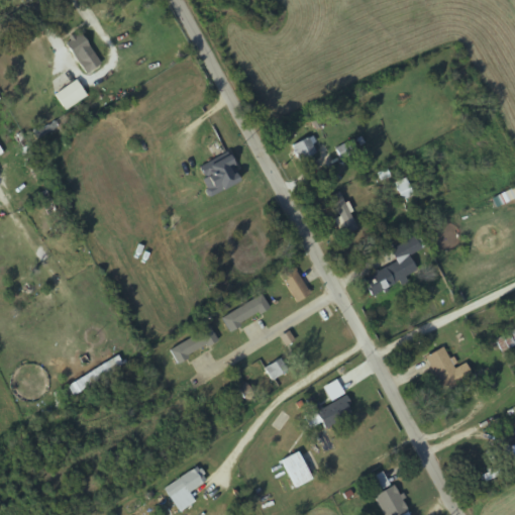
[(56,94),(65,107),(81,96),(71,83),(56,94)]
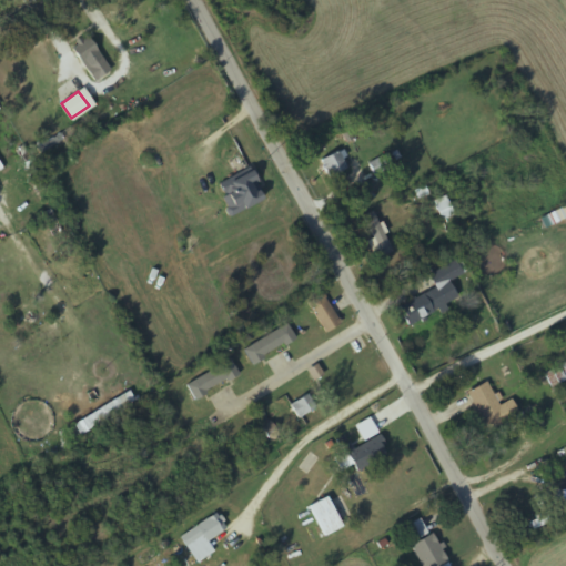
[(331,177),(350,167),(340,149),(322,159),(331,177)]
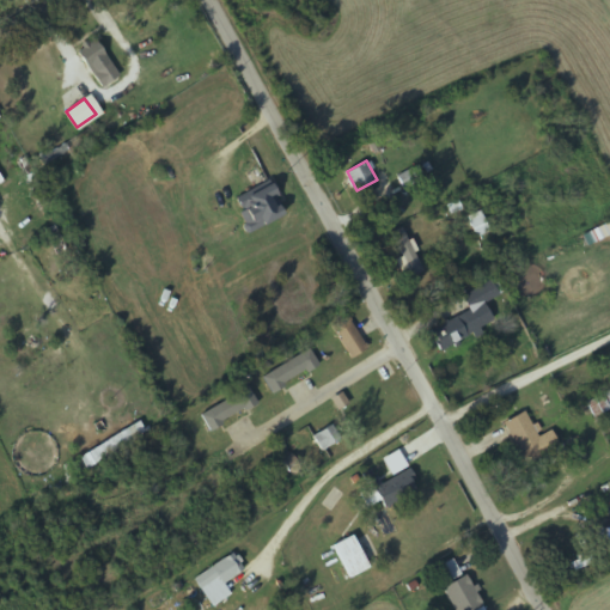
[(275,224),(279,189),(248,185),(243,220),(275,224)]
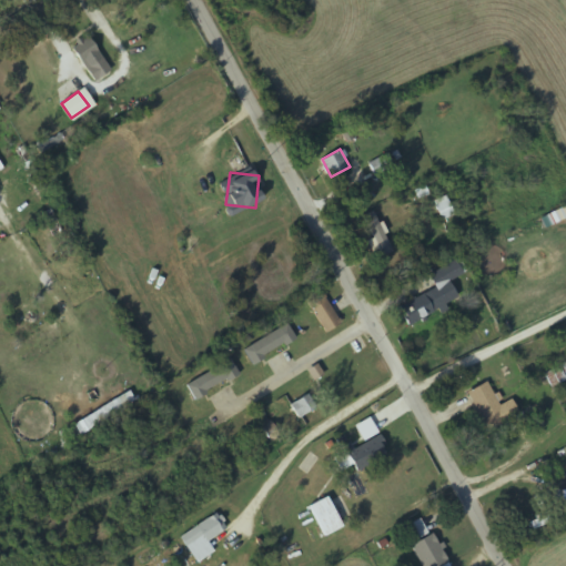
[(456,213),(447,195),(436,201),(445,219),(456,213)]
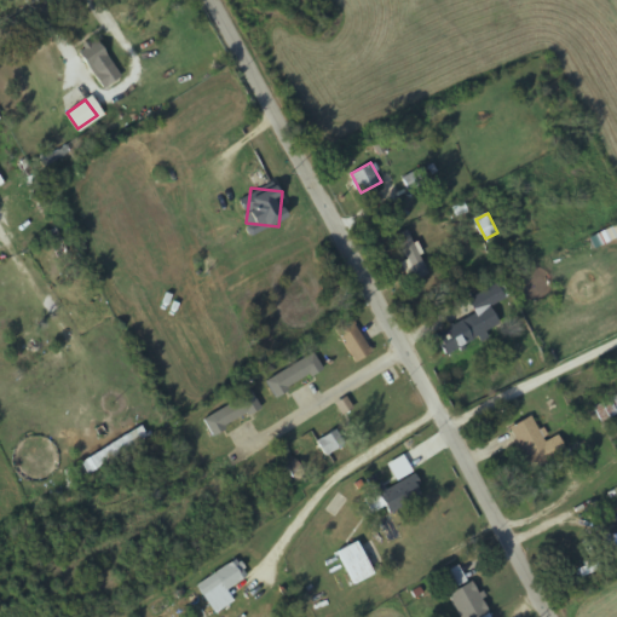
[(397,235),(419,277),(430,271),(408,229),(397,235)]
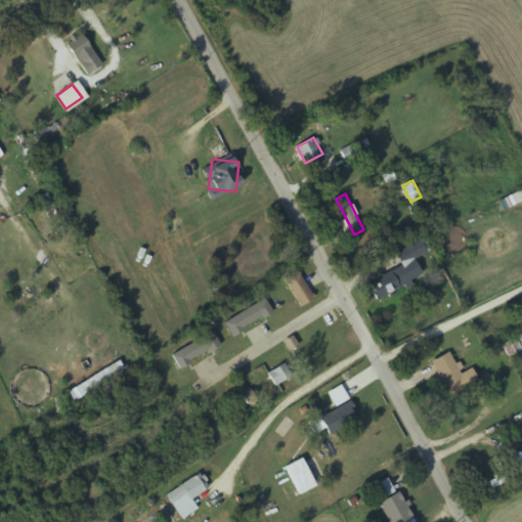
[(424,276),(416,258),(432,251),(426,237),(396,251),(402,266),(368,281),(377,298),(424,276)]
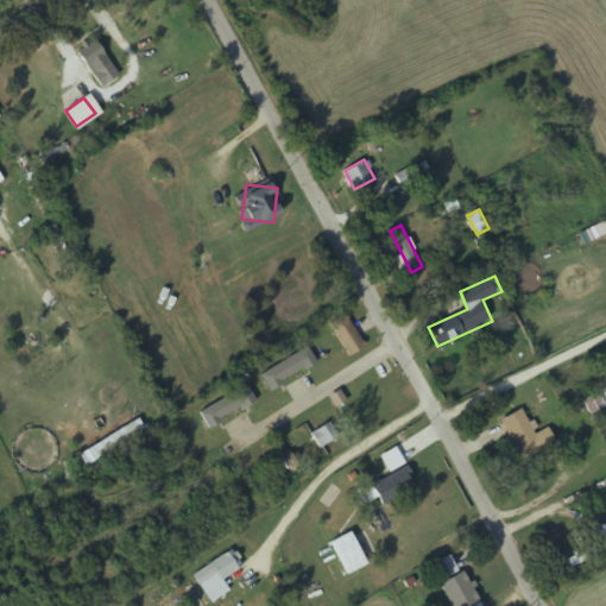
[(332,322),(349,354),(366,346),(348,314),(332,322)]
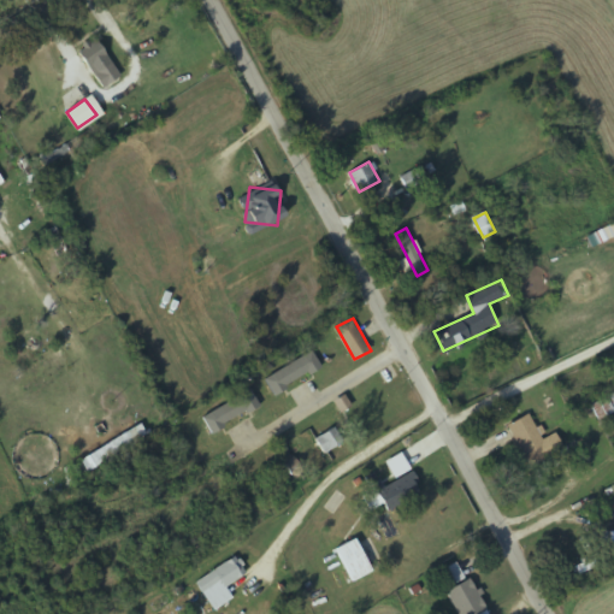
[(265,376),(272,393),(323,370),(316,353),(265,376)]
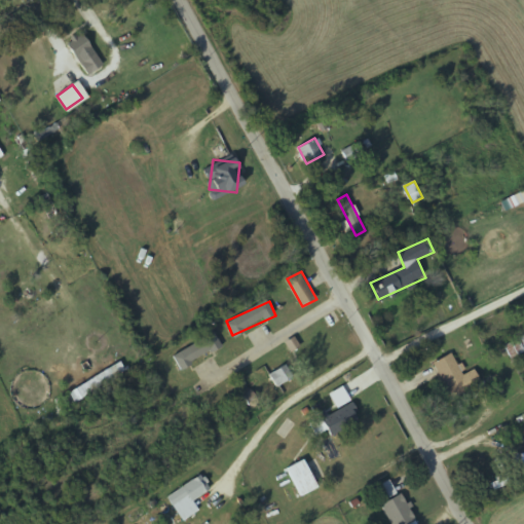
[(182,370),(222,345),(214,331),(173,356),(182,370)]
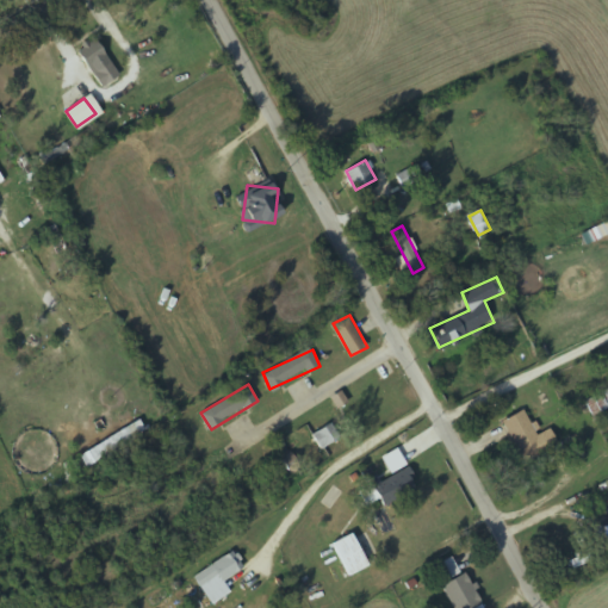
[(504,419),(523,461),(559,447),(551,428),(538,434),(527,409),(504,419)]
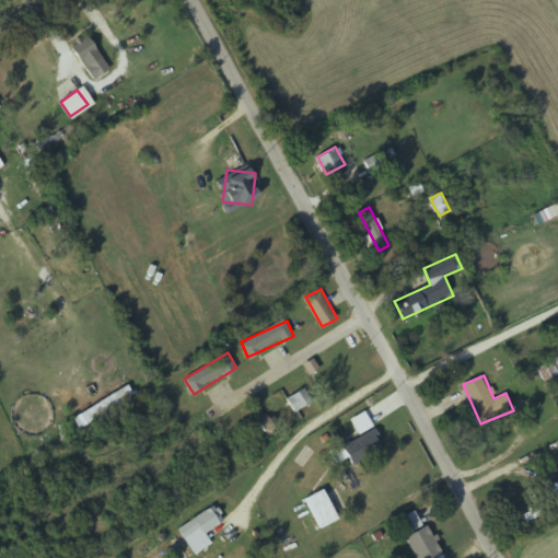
[(287,399),(295,411),(312,400),(304,387),(287,399)]
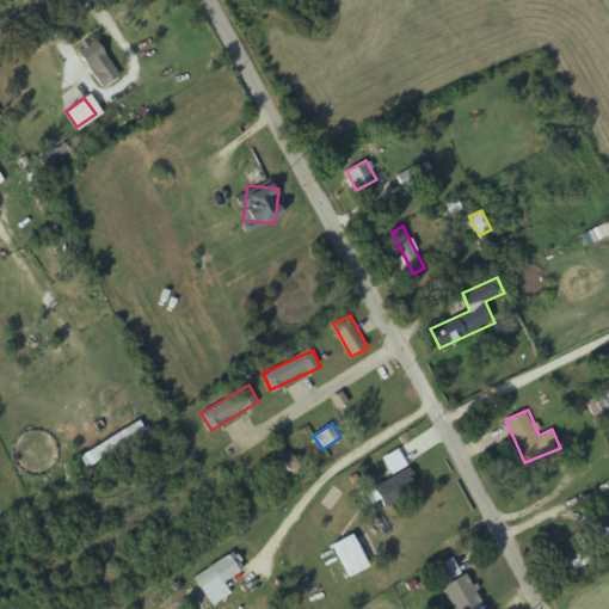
[(383,457),(392,473),(371,484),(383,506),(419,487),(399,448),(383,457)]
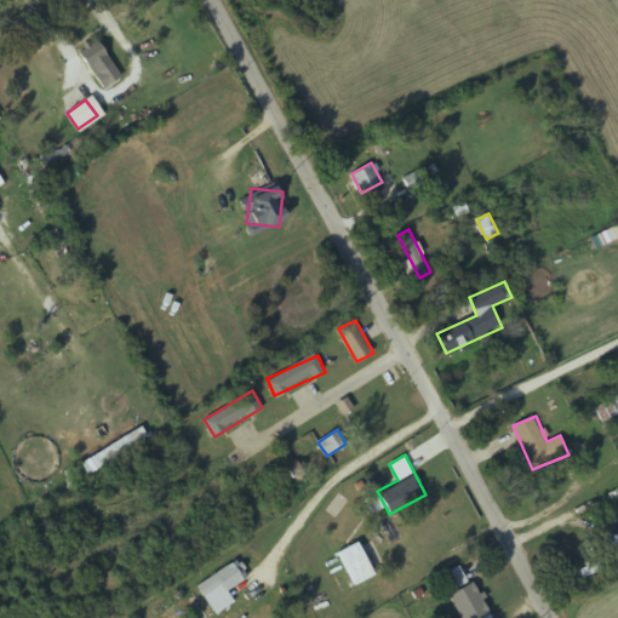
[(355,584),(375,574),(359,541),(338,550),(355,584)]
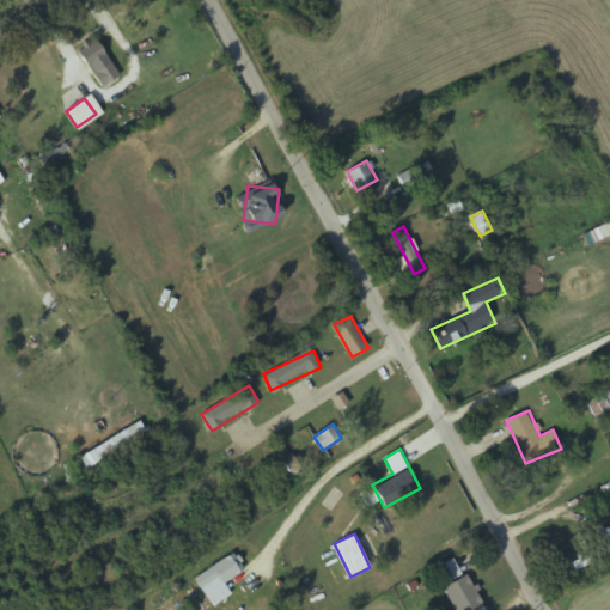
[(246,567),(236,551),(195,577),(213,605),(232,593),(224,581),(246,567)]
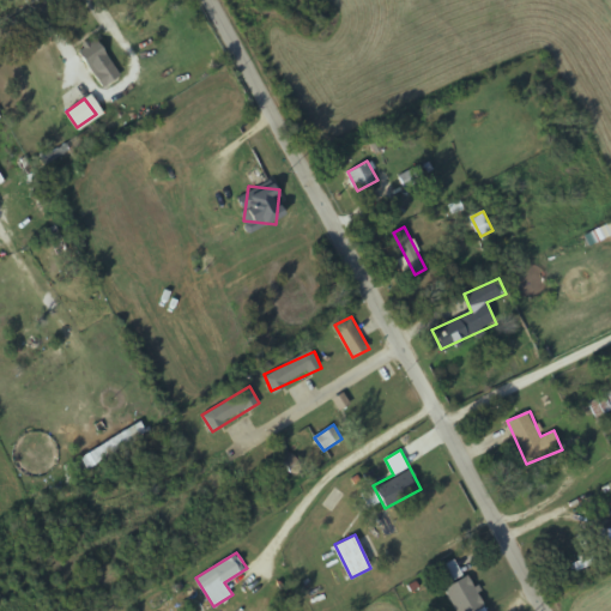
[(457,610),(469,610),(484,605),(470,573),(463,575),(455,560),(441,566),(448,584),(446,585),(457,610)]
